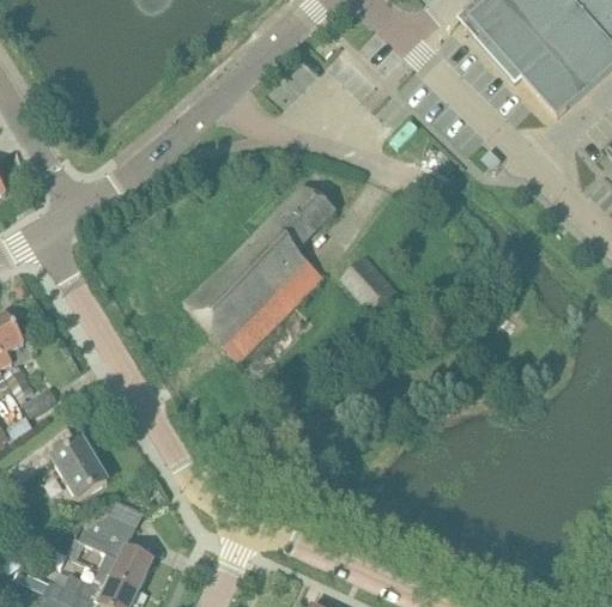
[(557,116),(611,67),(611,0),(485,0),(468,16),(522,77),(557,116)]
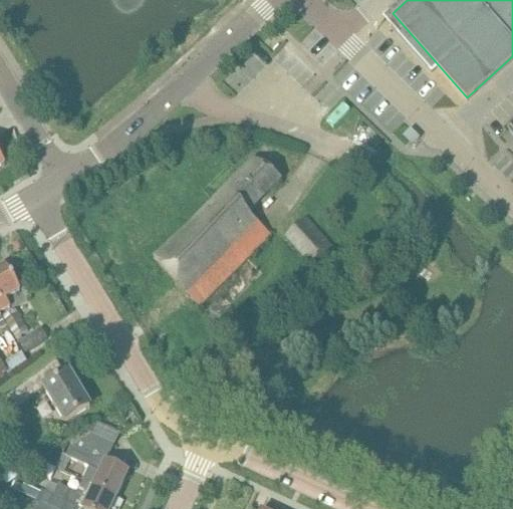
[(411,125),(404,134),(413,143),(417,139),(421,136),(411,125)]
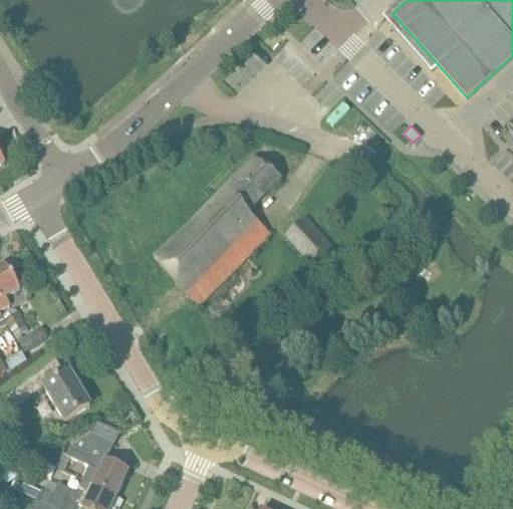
[(255,157),(155,255),(200,303),(271,232),(248,209),(282,177),(255,157)]
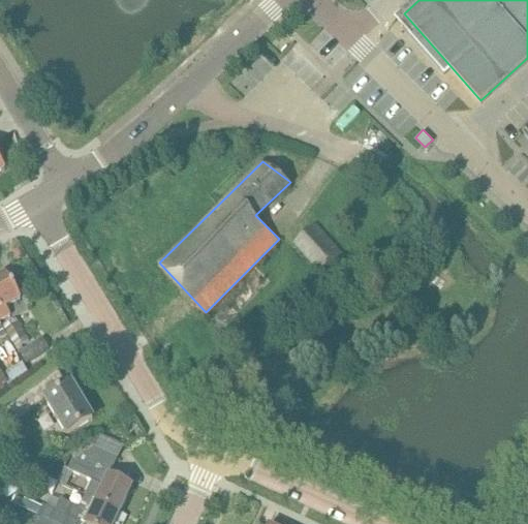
[(322,274),(343,256),(315,222),(294,240),(322,274)]
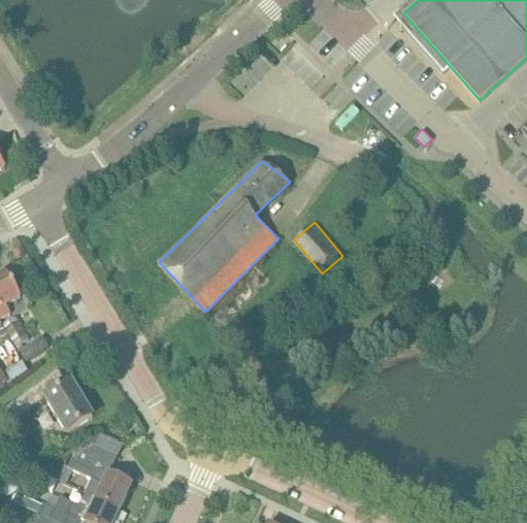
[(307,265),(300,270),(306,279),(313,273),(307,265)]
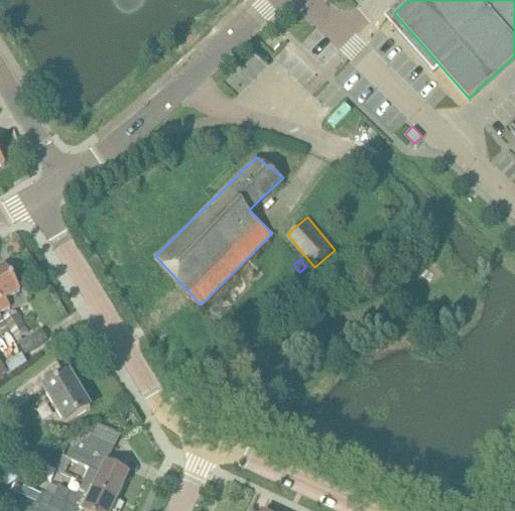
[(0,265),(0,309),(11,303),(6,295),(20,287),(6,262),(0,265)]
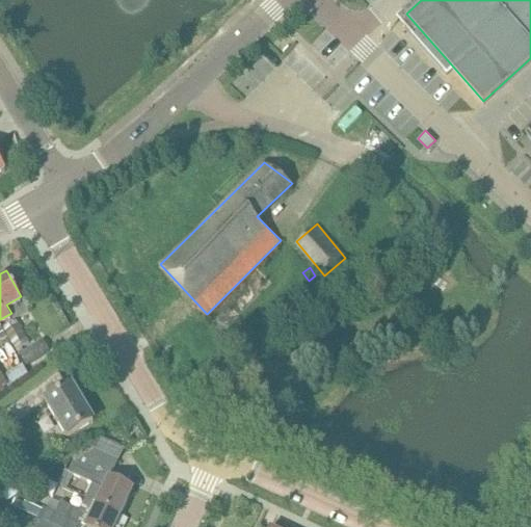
[(53,298),(46,302),(50,312),(57,308),(53,298)]
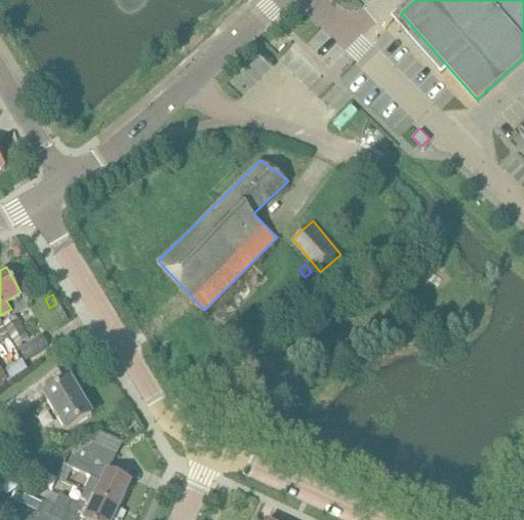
[(16,314),(3,321),(16,344),(29,335),(16,314)]
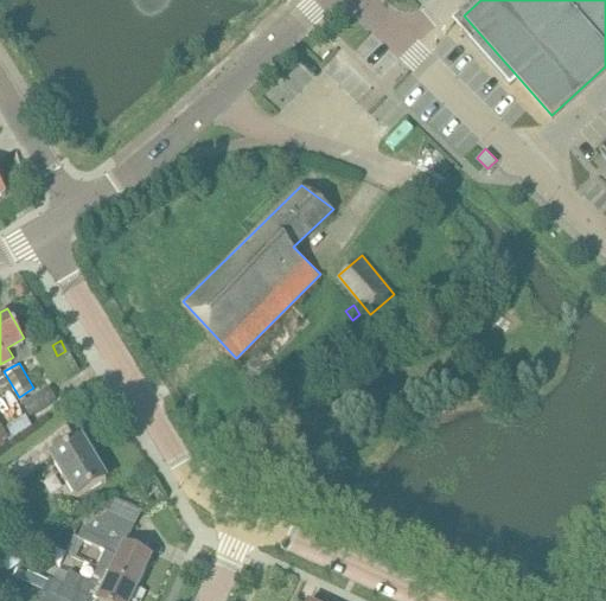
[(50,384),(23,400),(30,411),(57,396),(50,384)]
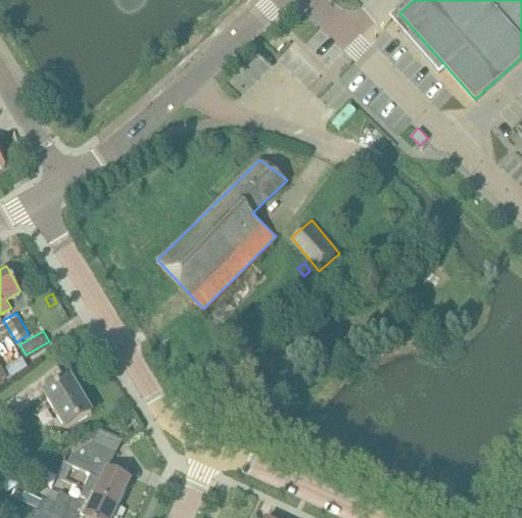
[(21,356),(6,365),(11,374),(28,365),(21,356)]
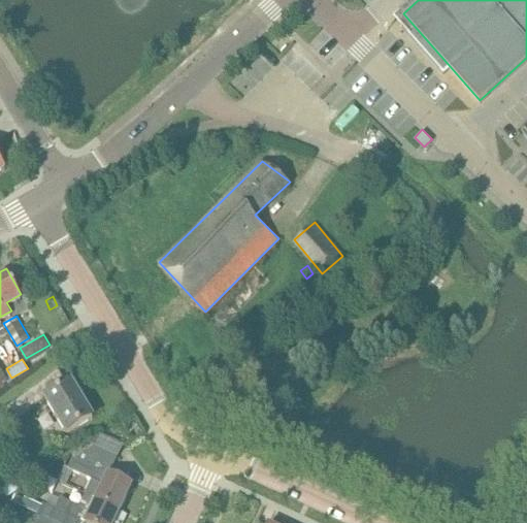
[(26,391),(6,406),(17,420),(45,396),(66,430),(93,415),(71,379),(67,382),(58,366),(26,391)]
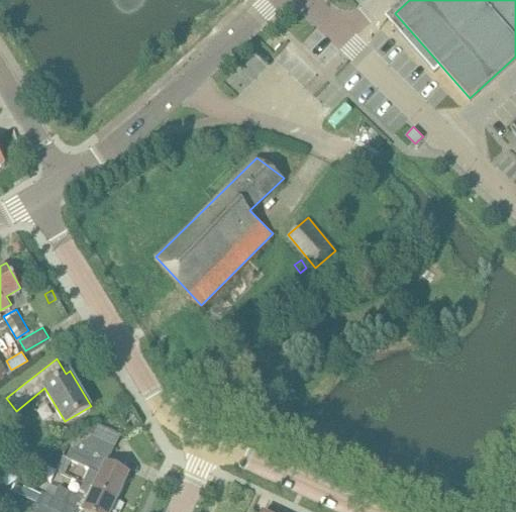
[(89,468),(83,480),(118,496),(129,472),(108,462),(115,444),(91,433),(74,444),(68,457),(89,468)]
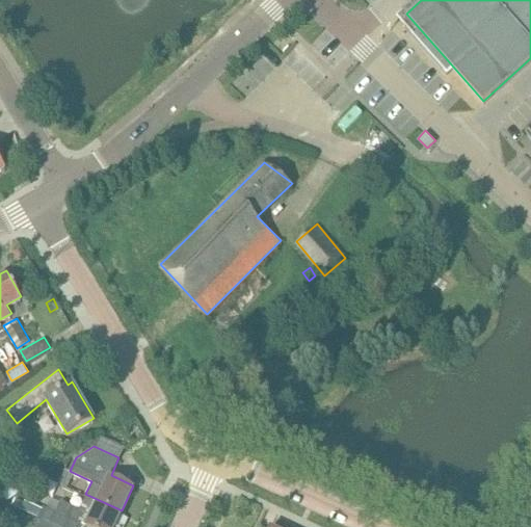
[(59,481),(71,457),(46,473),(45,475),(59,481)]
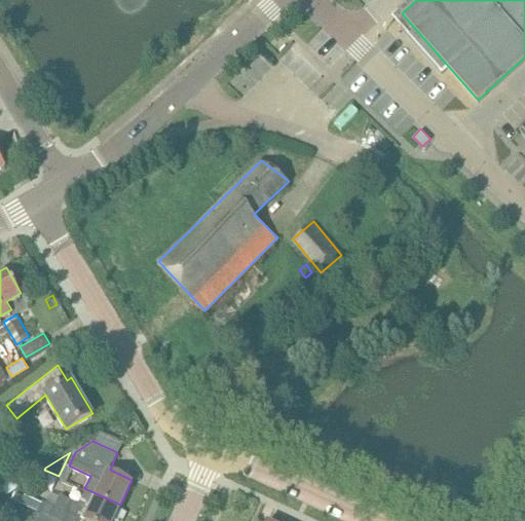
[(15,490),(12,496),(41,511),(64,520),(84,520),(85,520),(87,520),(112,520),(120,505),(84,488),(78,503),(61,494),(61,495),(50,490),(46,499),(44,498),(42,500),(25,492),(25,494),(15,490)]
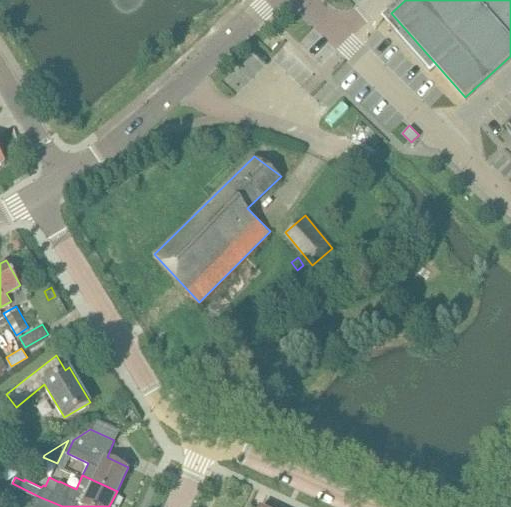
[(62,506),(40,497),(35,506),(62,506)]
